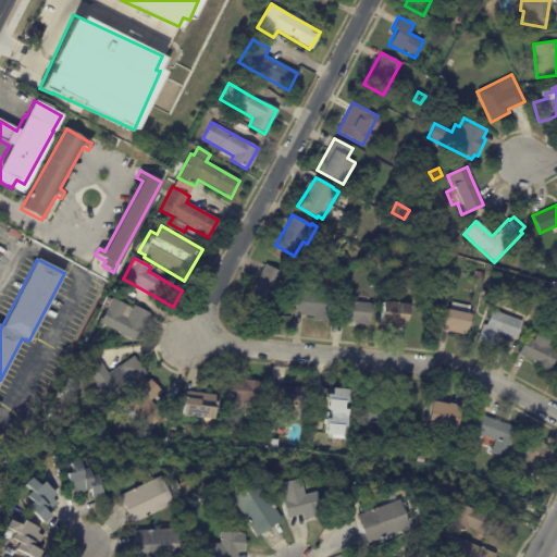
[(260,276),(267,265),(283,274),(277,286),(283,289),(279,298),(272,295),(264,310),(248,300),(260,276)]
